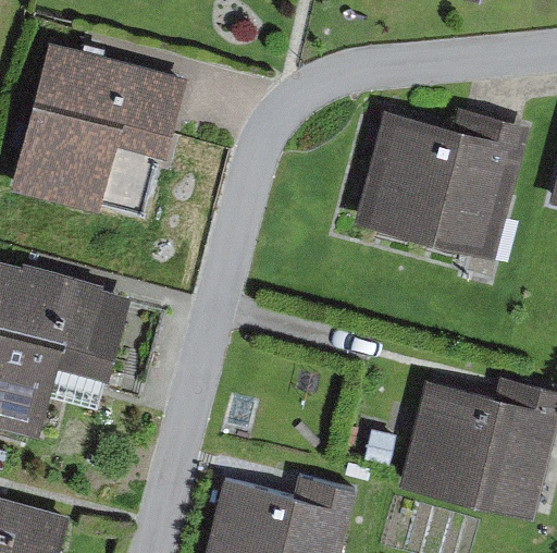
[(49,41),(9,193),(98,217),(116,147),(168,161),(189,78),(49,41)]
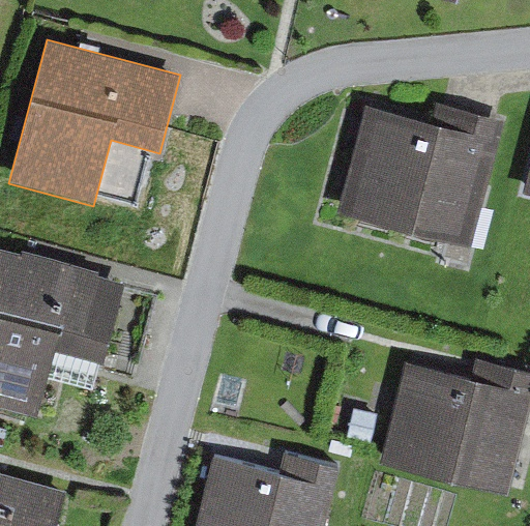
[(365,105),(336,212),(471,247),(504,122),(438,105),(433,122),(365,105)]
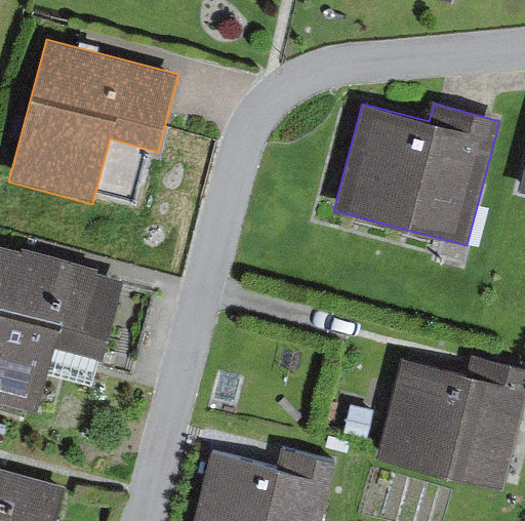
[(0,246),(0,405),(37,415),(55,348),(103,361),(125,280),(0,246)]
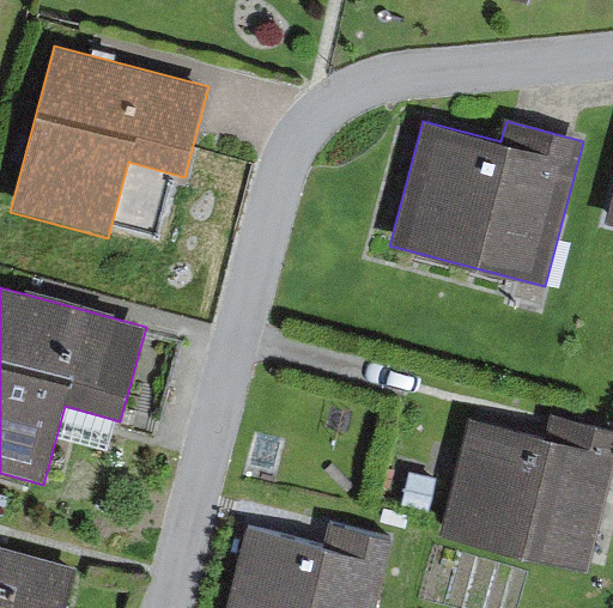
[(468,418),(439,537),(589,573),(612,473),(612,431),(551,415),(546,437),(468,418)]
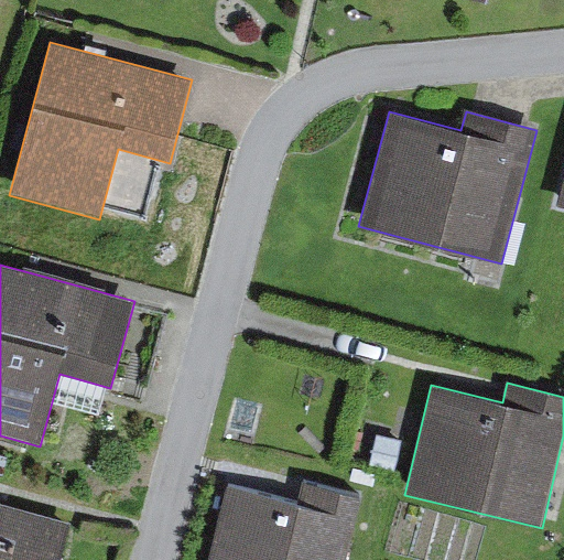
[(226,486),(207,559),(346,559),(362,498),(303,483),(297,504),(226,486)]
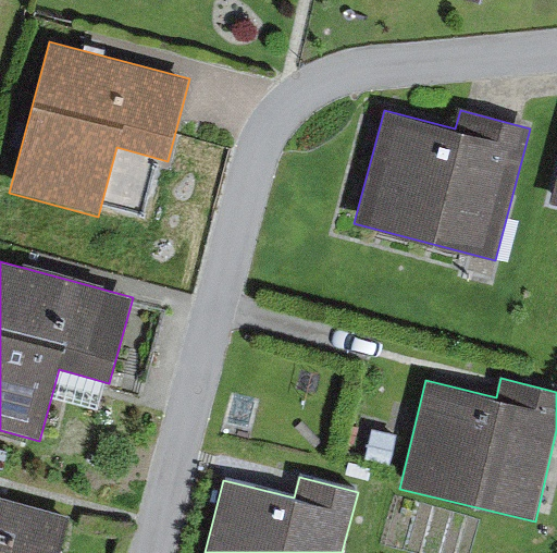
[(61,552),(71,518),(0,496),(0,552),(61,552)]
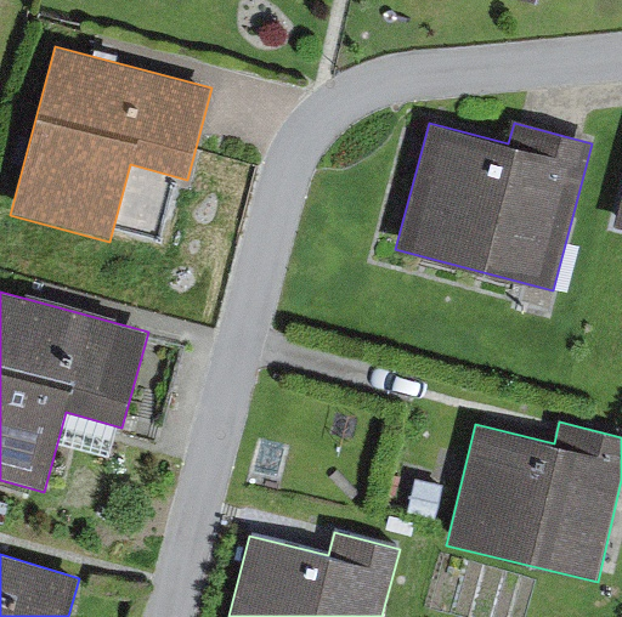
All buildings are outlined.
